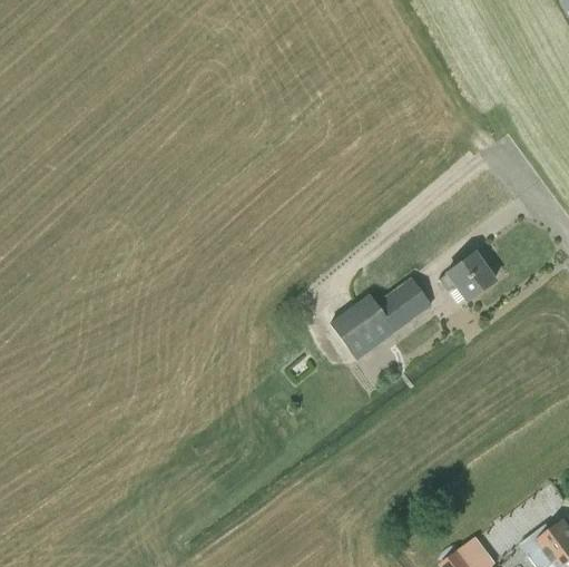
[(467,300),(493,280),(473,252),(447,272),(438,279),(447,291),(455,284),(467,300)]
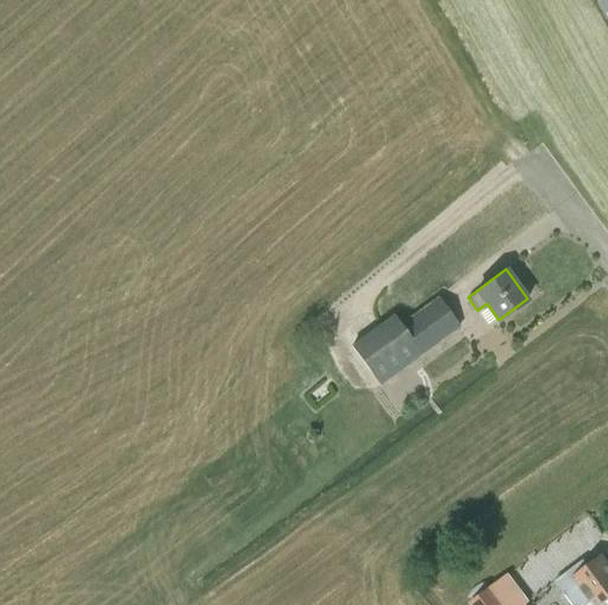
[(381,383),(421,353),(459,325),(438,296),(400,325),(393,315),(352,344),(381,383)]
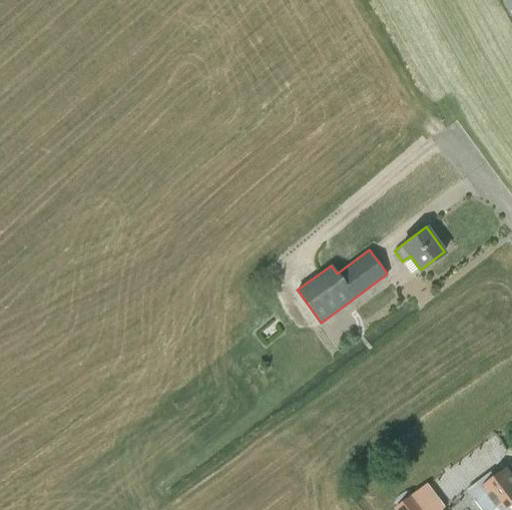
[(484,509),(491,509),(499,504),(511,495),(511,472),(507,466),(490,479),(487,474),(469,488),(484,509)]
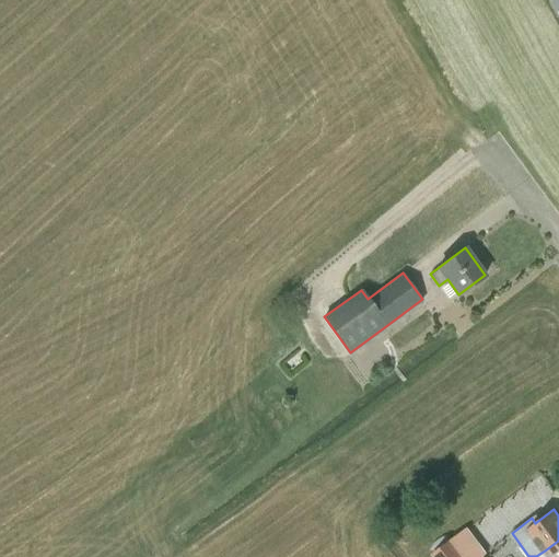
[(558,541),(545,550),(549,556),(558,556),(558,541)]
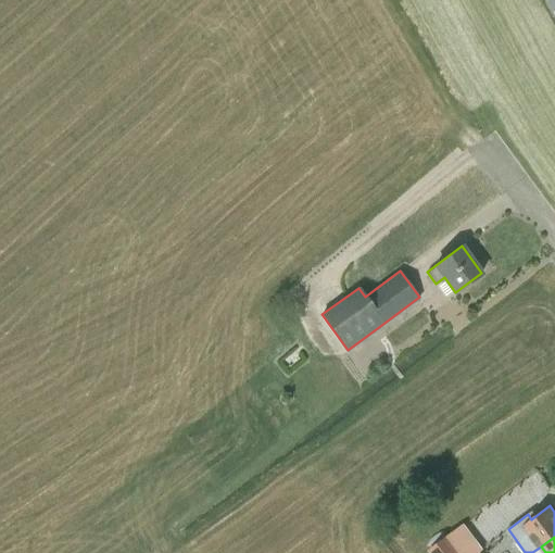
[(458,552),(448,538),(431,550),(432,552),(458,552)]
